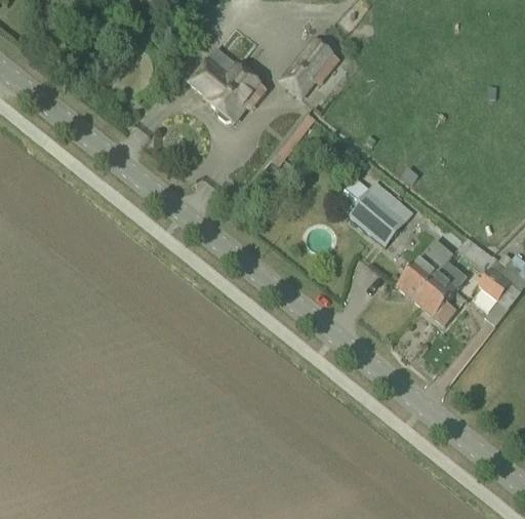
[(280,80),(300,96),(333,54),(314,39),(280,80)]
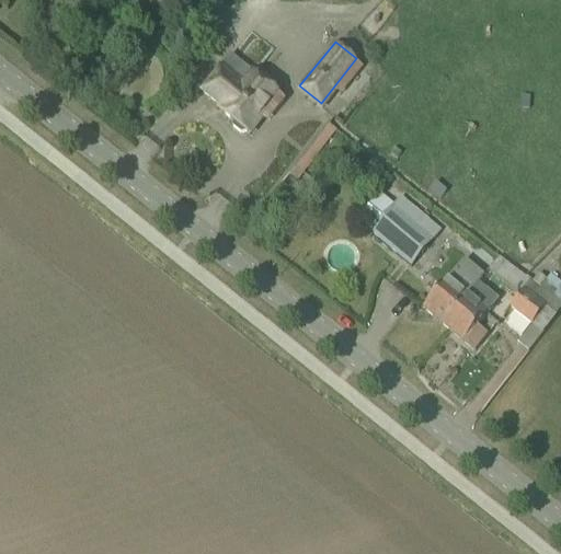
[(221,64),(202,88),(228,107),(225,111),(233,117),(232,123),(240,129),(245,128),(249,130),(270,104),(274,108),(285,96),(258,74),(253,70),(230,53),(221,64)]
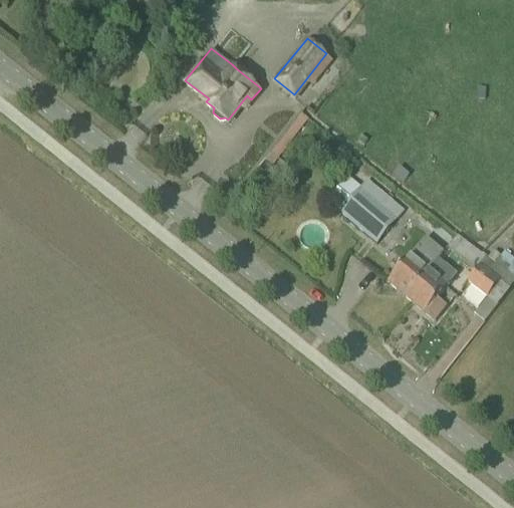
[(339,210),(376,240),(397,216),(360,185),(339,210)]
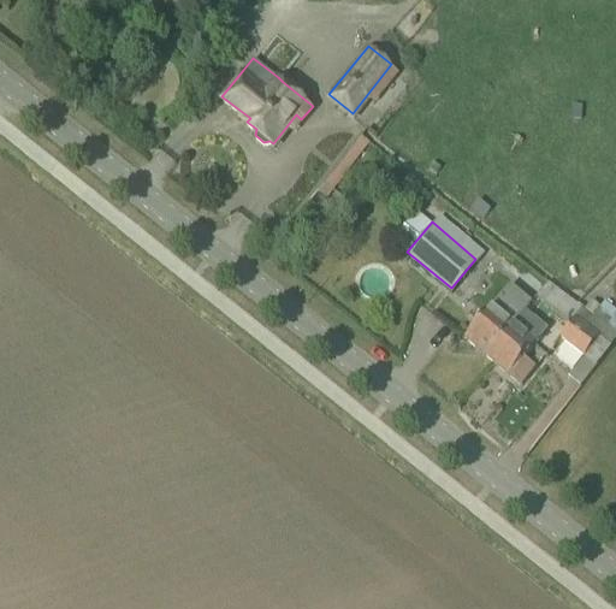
[(584,305),(549,278),(537,294),(570,320),(560,333),(584,353),(598,336),(609,344),(615,335),(615,329),(591,309),(584,305)]
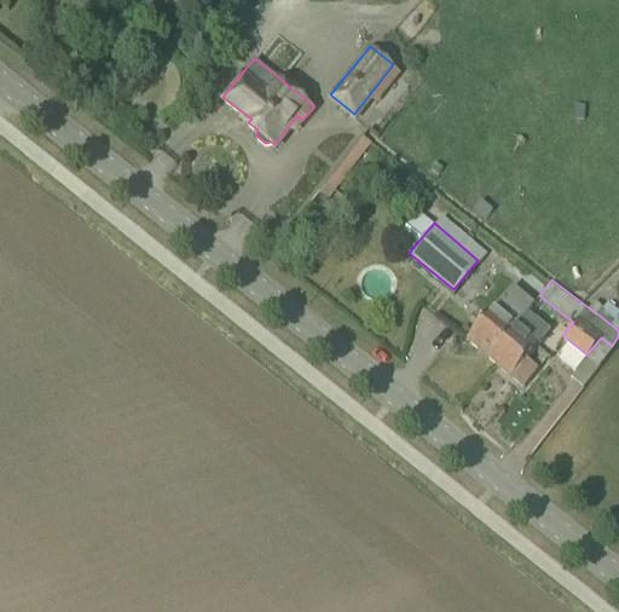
[(467,336),(497,362),(508,350),(499,342),(533,300),(513,282),(467,336)]
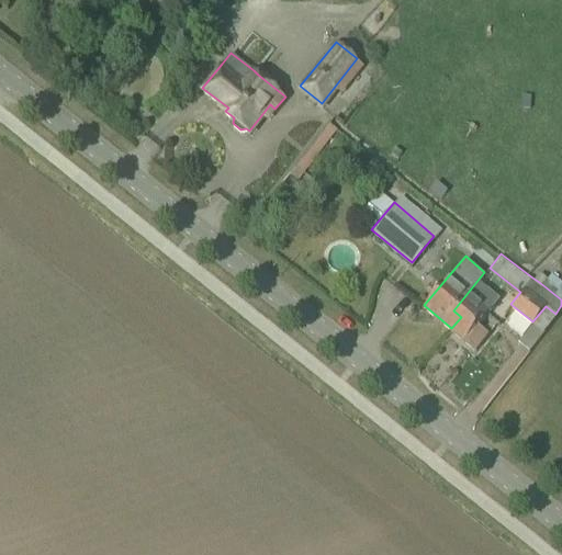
[(532,278),(539,282),(546,273),(539,268),(532,278)]
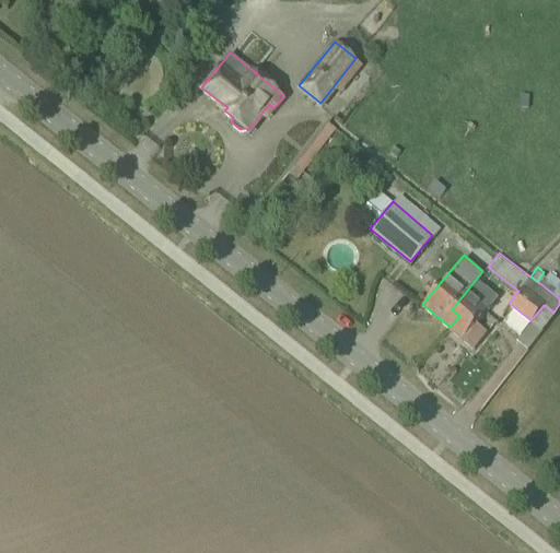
[(459,316),(450,327),(473,346),(486,330),(476,322),(498,296),(477,279),(483,271),(482,271),(452,309),(459,316)]
